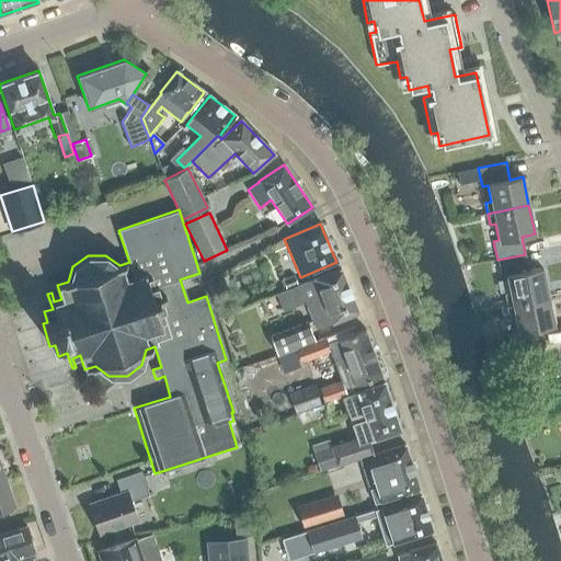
[(504,294),(506,306),(548,297),(541,268),(528,271),(525,254),(497,260),(501,278),(506,277),(510,293),(504,294)]
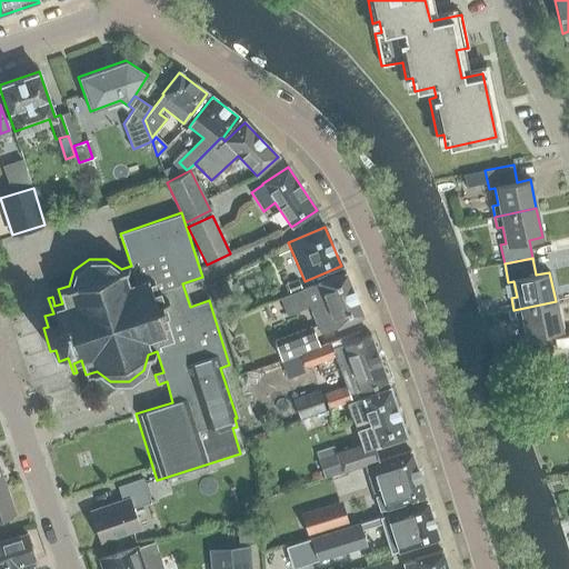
[(362,317),(345,272),(295,291),(280,298),(287,316),(308,308),(319,335),(362,317)]
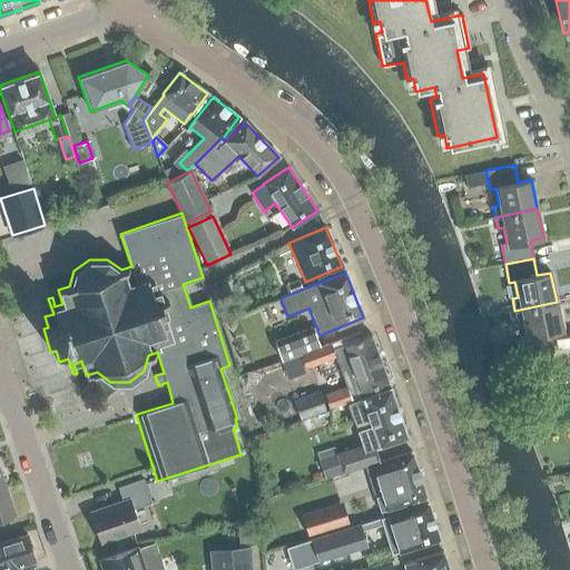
[(303,290),(300,281),(287,286),(291,294),(303,290)]
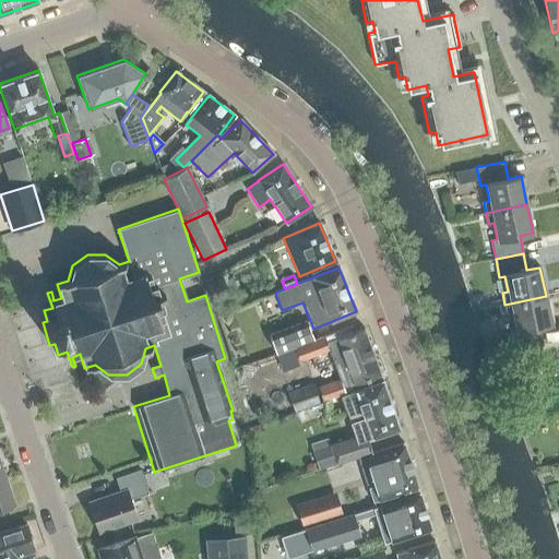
[(219,280),(207,285),(221,313),(233,308),(219,280)]
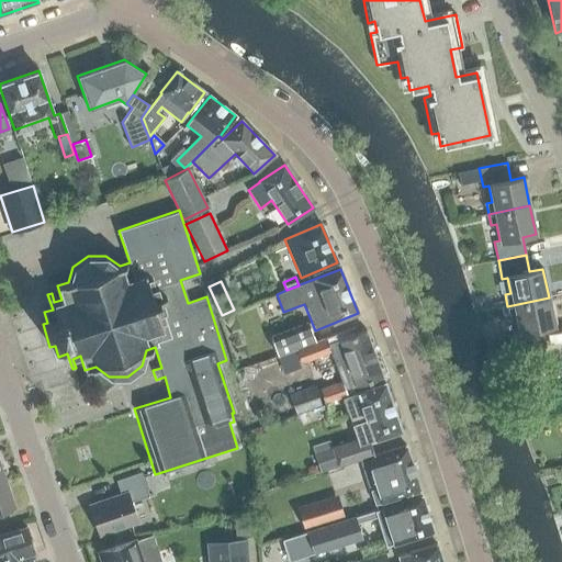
[(549,298),(507,306),(509,317),(515,316),(518,333),(513,334),(517,352),(544,346),(541,328),(554,326),(549,298)]
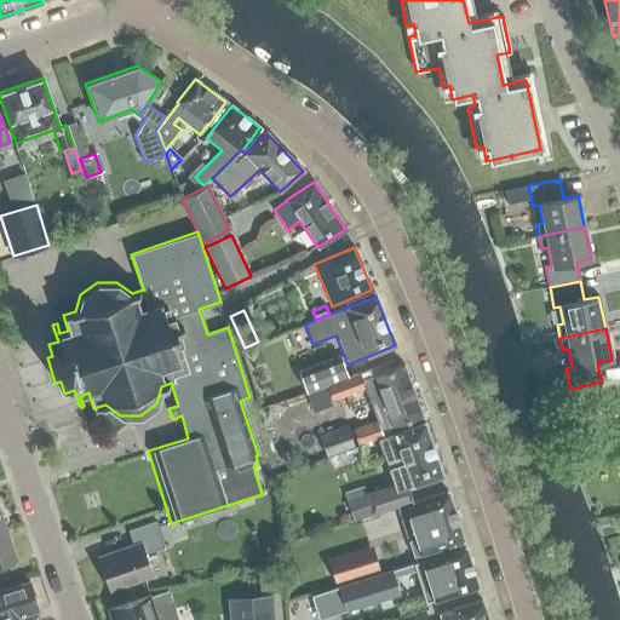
[(298,373),(305,392),(346,378),(339,357),(298,373)]
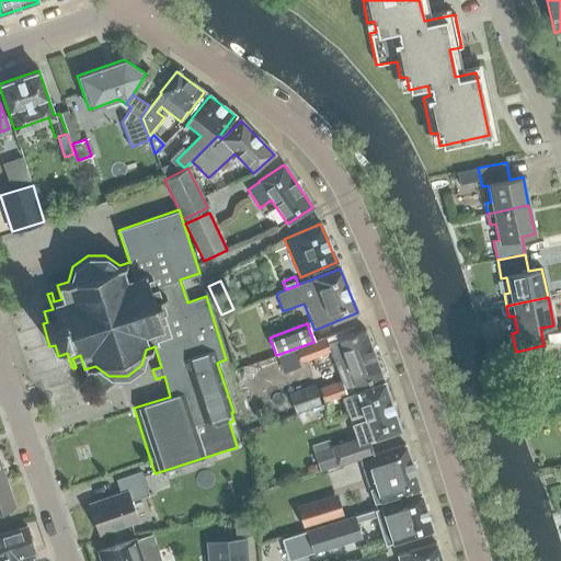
[(311,358),(330,351),(341,381),(319,389),(323,401),(345,395),(343,389),(380,375),(364,330),(355,333),(353,328),(307,345),(295,348),(299,363),(311,358)]
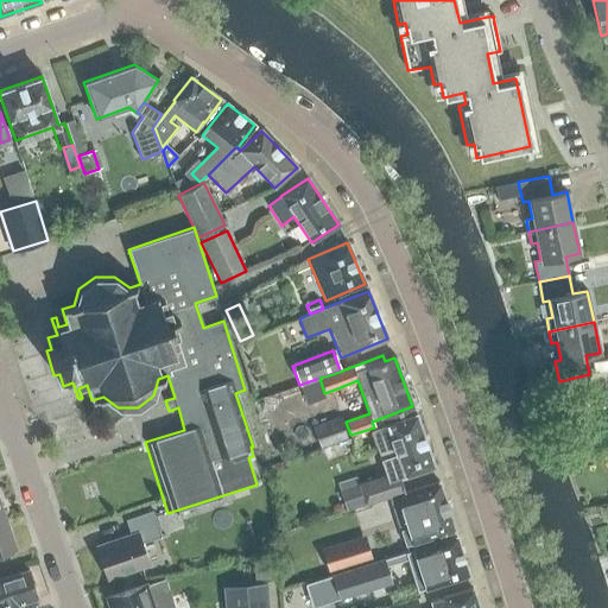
[(386,475),(359,485),(340,492),(346,511),(365,505),(404,492),(399,479),(434,467),(416,415),(385,425),(386,425),(371,430),(386,475)]
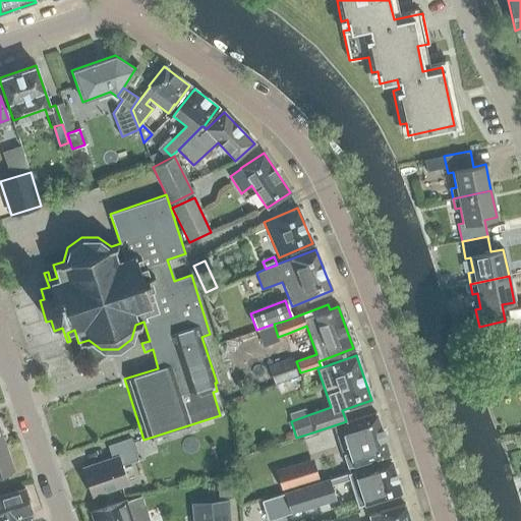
[(269,365),(275,385),(298,377),(292,358),(269,365)]
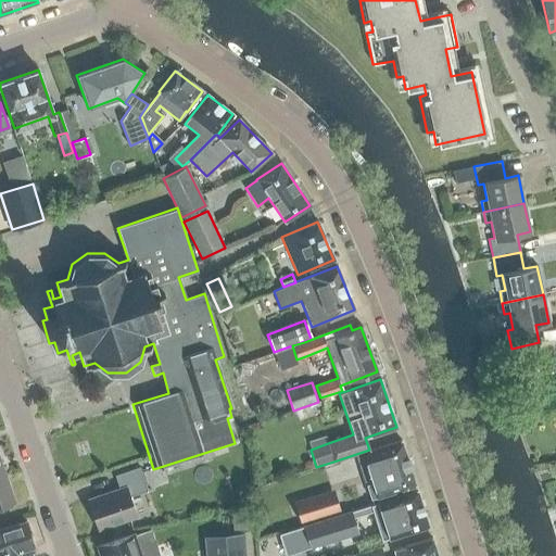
[(357,454),(365,479),(371,498),(388,493),(389,494),(415,485),(401,440),(375,449),(357,454)]
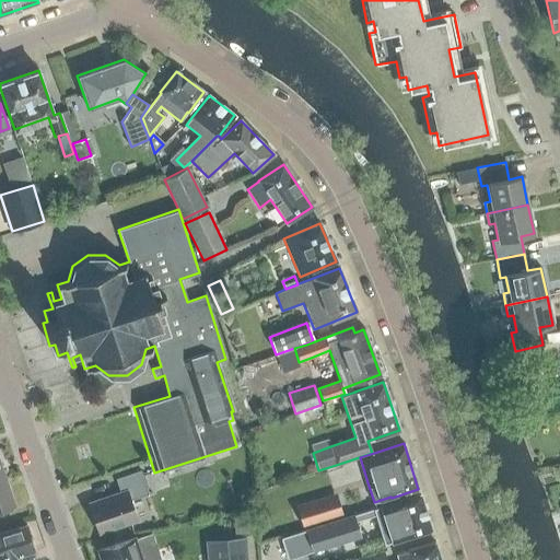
[(119,492),(89,503),(98,534),(137,521),(130,501),(148,494),(140,470),(115,479),(119,492)]
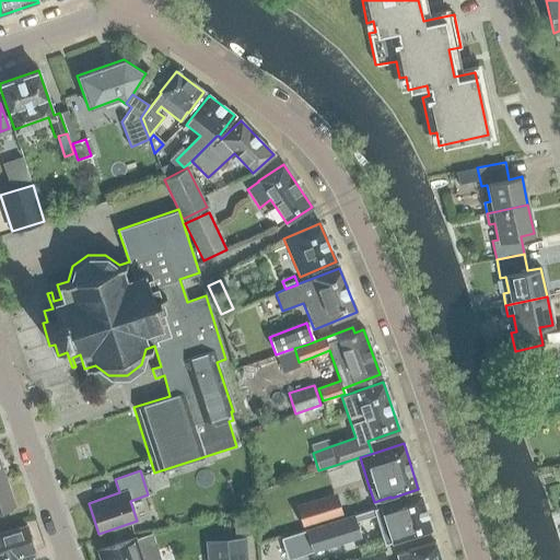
[(4,478),(0,479),(0,512),(14,508),(4,478)]
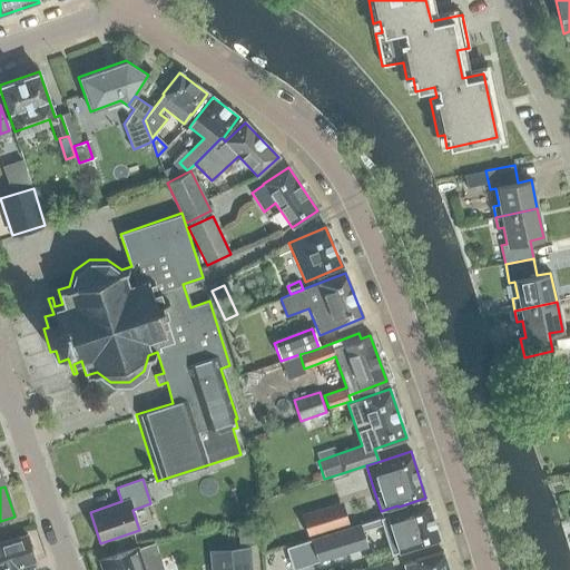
[(382,517),(286,548),(293,569),(366,547),(362,531),(381,524),(391,554),(402,551),(439,540),(426,503),(382,517)]
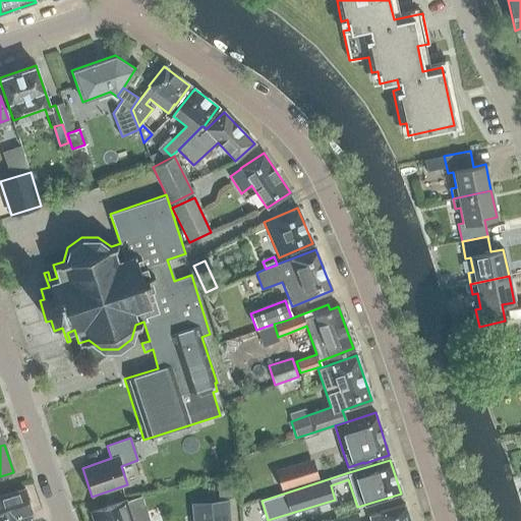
[(304,465),(276,473),(282,491),(310,482),(304,465)]
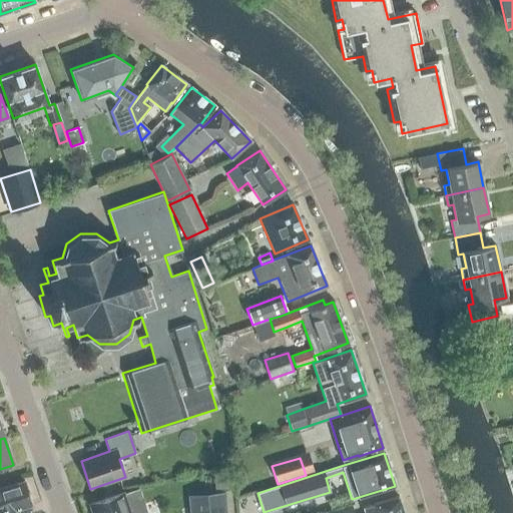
[(226,471),(212,473),(214,493),(224,492),(228,491),(226,471)]
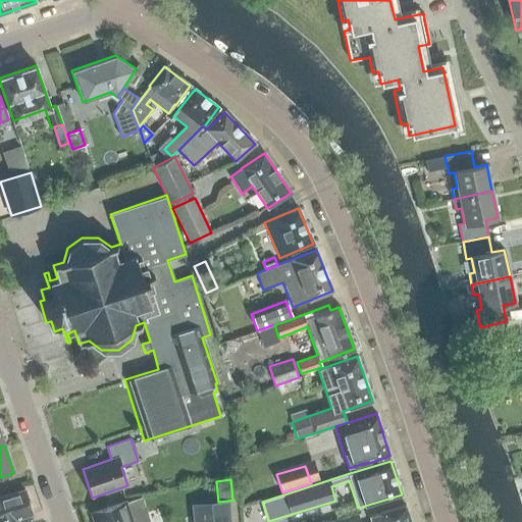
[(0,521),(15,521),(14,519),(32,514),(24,489),(0,497),(0,521)]
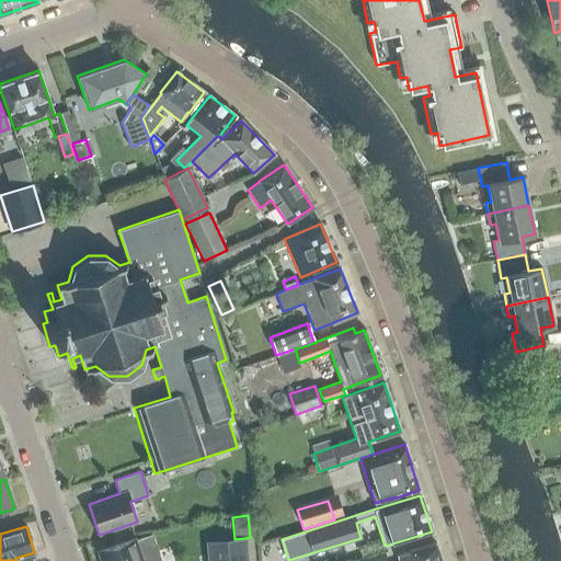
[(135,539),(96,551),(100,560),(159,560),(151,536),(135,540),(135,539)]
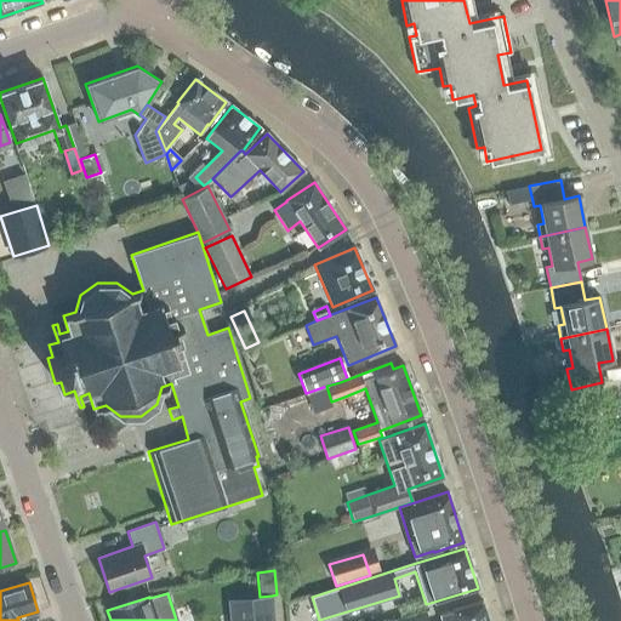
[(272,620),(269,596),(233,599),(234,620),(272,620)]
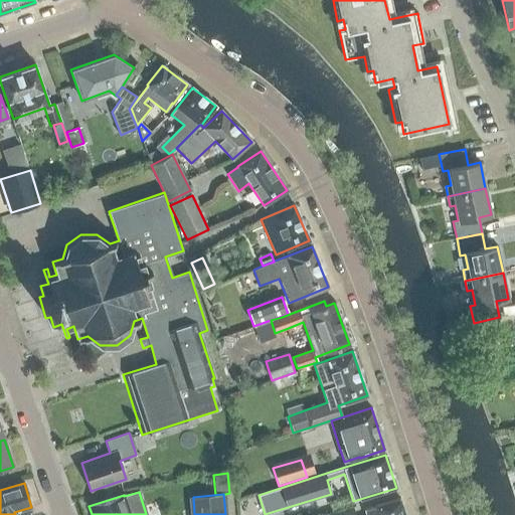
[(404,514),(399,499),(364,509),(366,514),(404,514)]
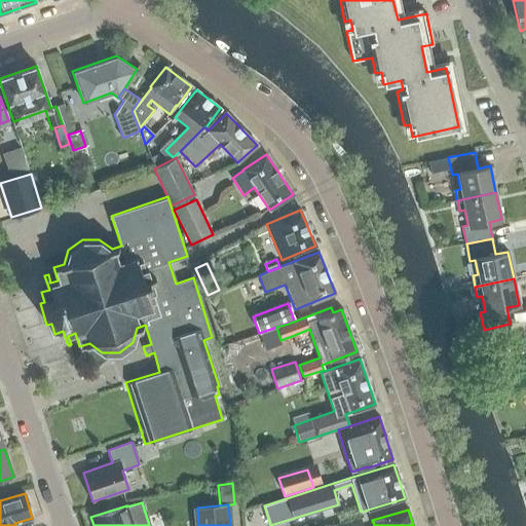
[(331,525),(362,525),(360,517),(331,525)]
